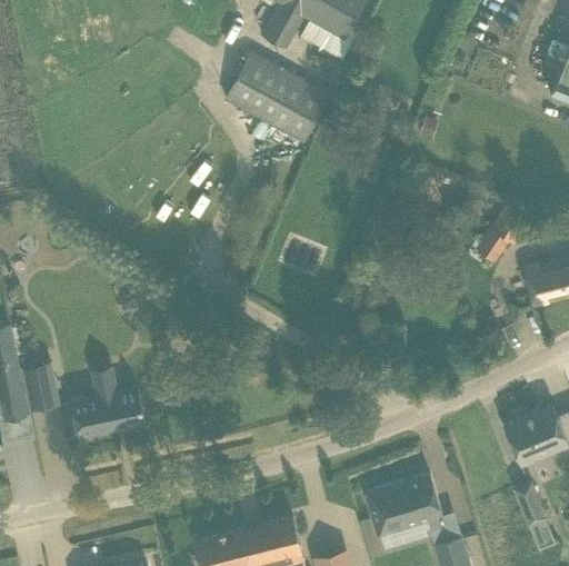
[(299,37),(341,60),(356,35),(350,31),(367,0),(271,0),(278,3),(260,37),(286,50),(302,19),(308,22),(299,37)]
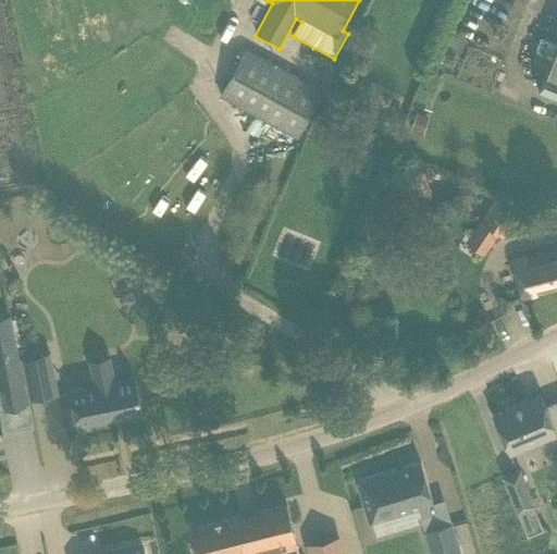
[(556,45),(537,93),(556,100),(556,45)]
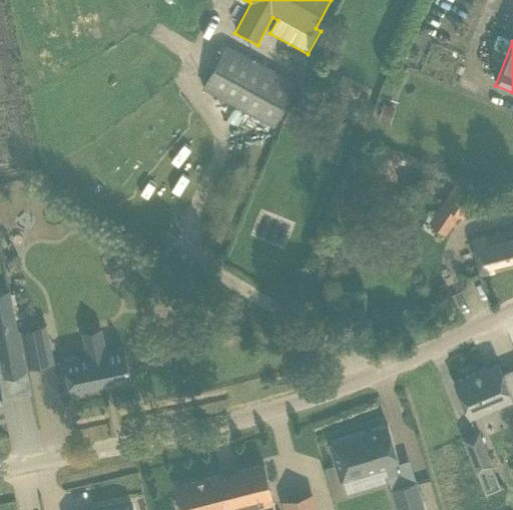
[(202,89),(271,127),(295,84),(225,47),(202,89)]
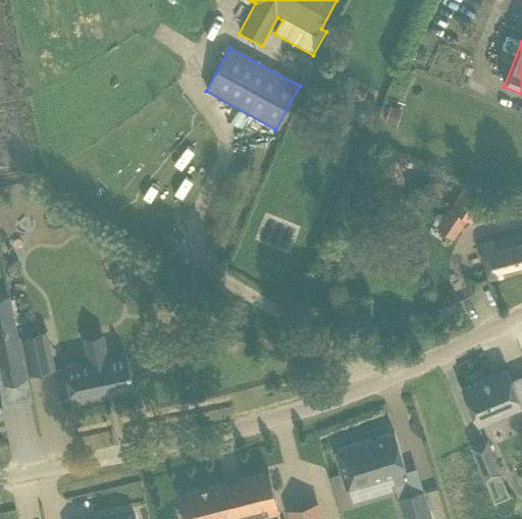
[(449,209),(469,223),(486,197),(467,184),(449,209)]
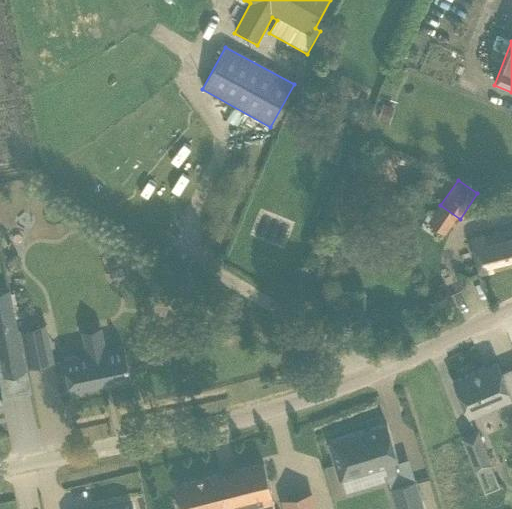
[(511,230),(471,241),(479,274),(511,266),(511,230)]
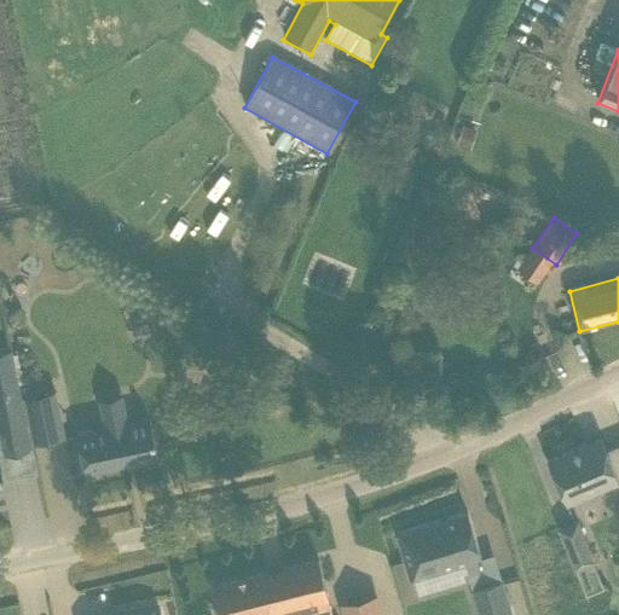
[(11,354),(0,355),(0,446),(1,454),(30,450),(17,382),(11,354)]
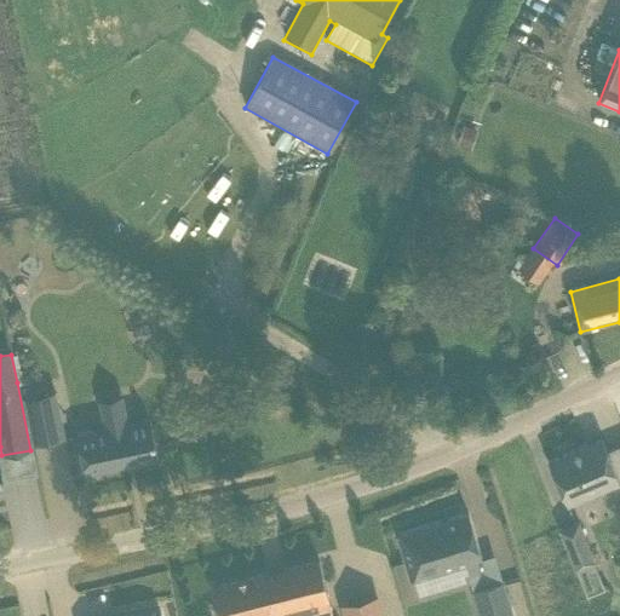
[(55,393),(24,401),(27,418),(57,410),(55,393)]
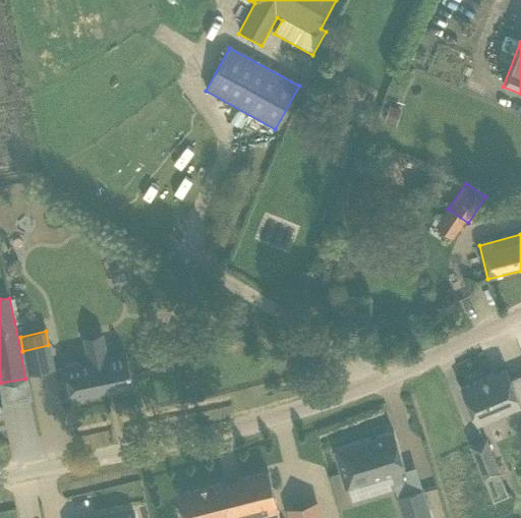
[(78,364),(64,367),(71,401),(132,389),(125,354),(106,358),(104,347),(85,350),(88,362),(87,362),(88,366),(78,368),(78,364)]
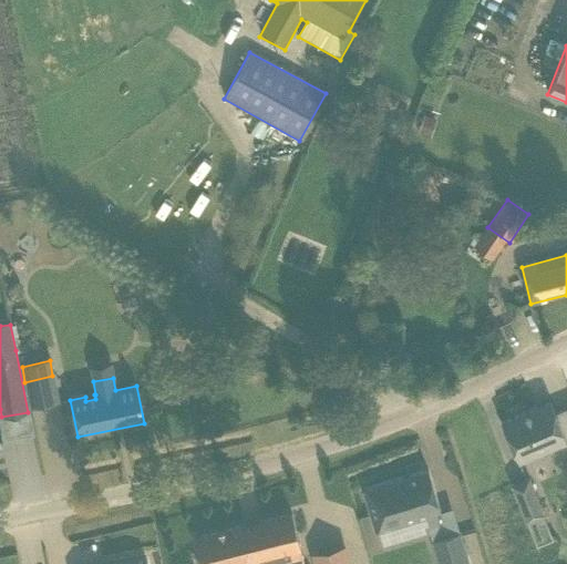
[(501,424),(509,444),(518,465),(566,444),(549,403),(501,424)]
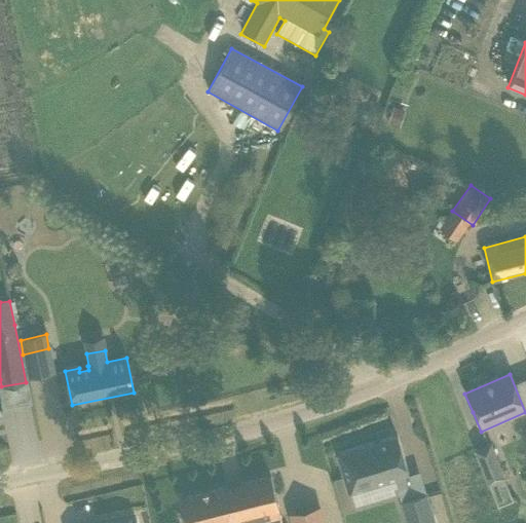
[(398,437),(337,455),(348,494),(409,476),(398,437)]
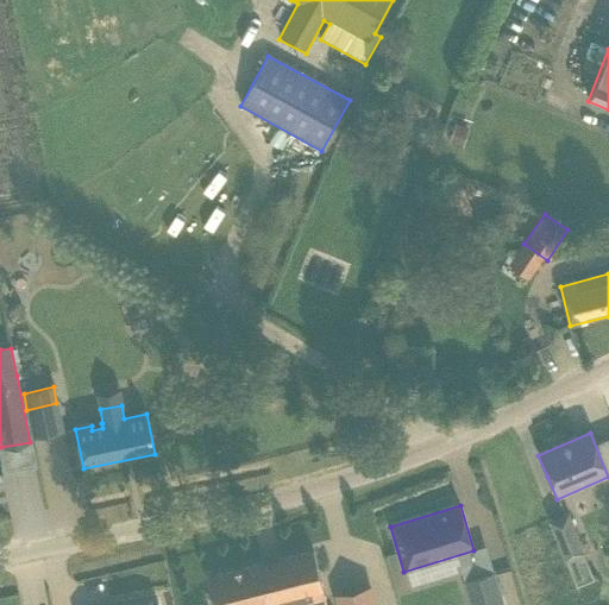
[(567,515),(550,522),(565,562),(566,561),(582,555),(583,555),(567,515)]
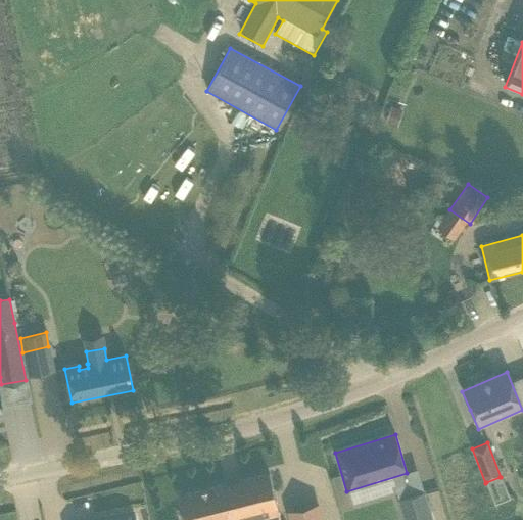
[(279,519),(269,475),(180,497),(184,515),(182,516),(182,519),(279,519)]
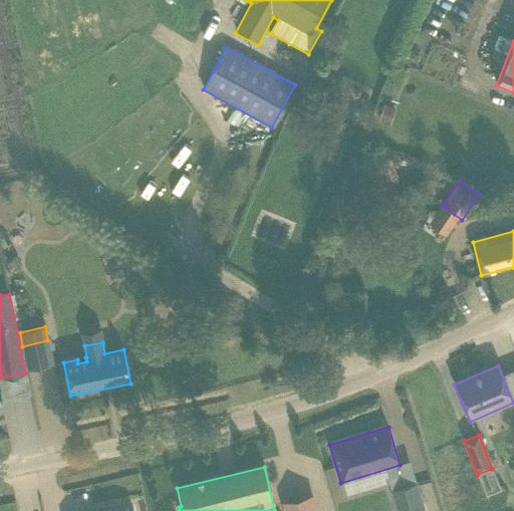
[(425,510),(417,483),(392,491),(398,510),(425,510)]
